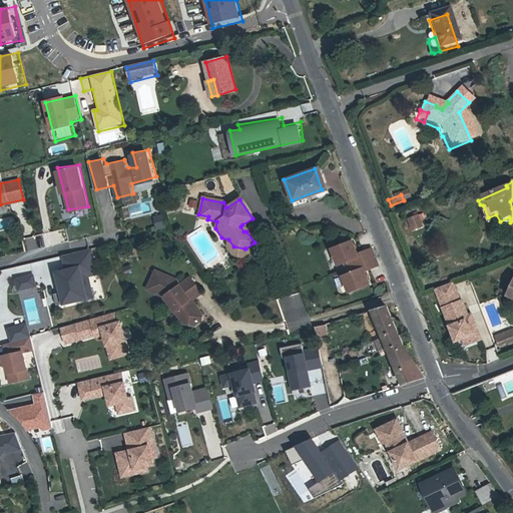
[(151,215),(155,228),(164,226),(160,213),(151,215)]
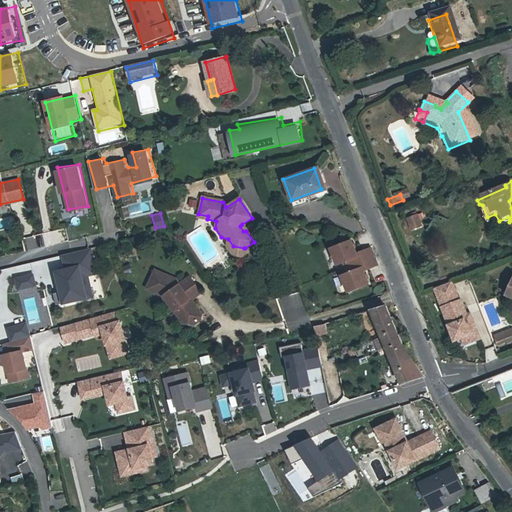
[(411,220),(402,224),(406,234),(415,230),(411,220)]
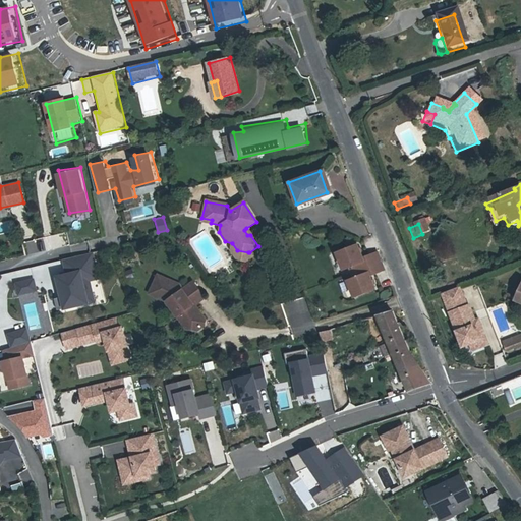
[(237,250),(232,243),(230,250),(237,259),(244,262),(251,256),(249,252),(248,252),(237,250)]
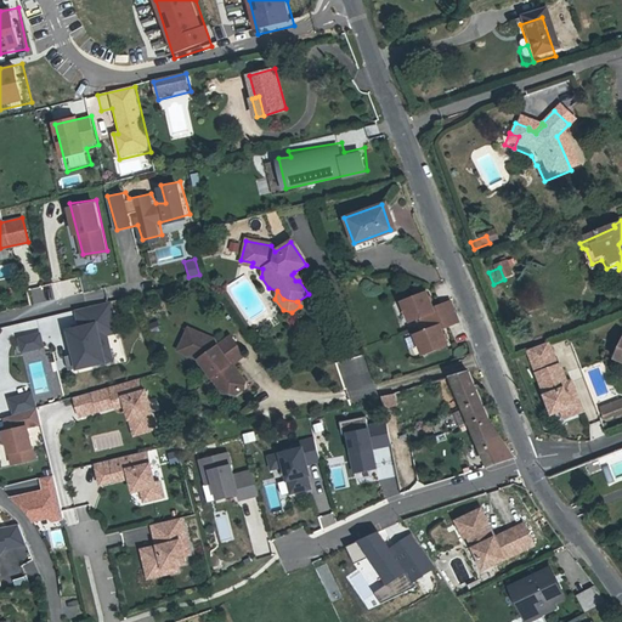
[(413,329),(450,317),(446,307),(429,312),(422,294),(397,301),(403,321),(410,320),(413,329)]
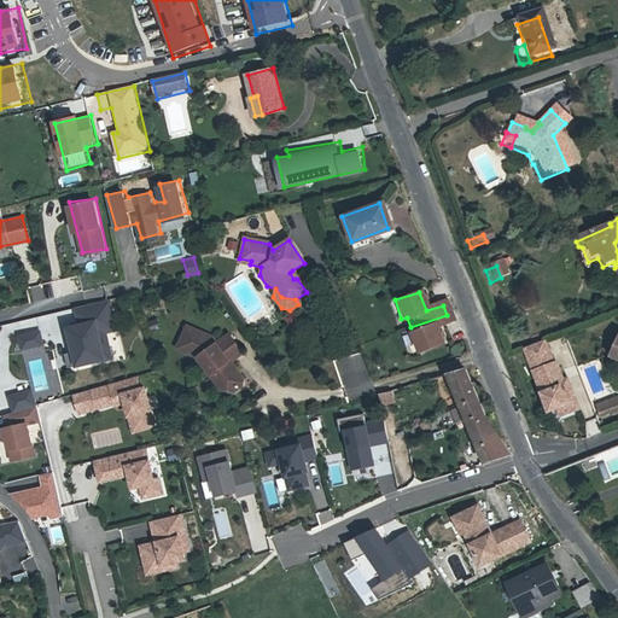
[(109,299),(76,308),(80,326),(65,330),(69,340),(71,340),(77,365),(110,357),(103,321),(114,319),(109,299)]
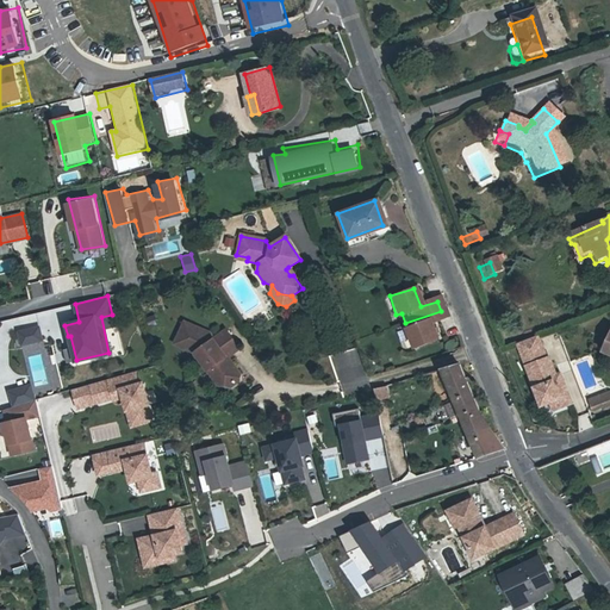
[(444,322),(441,311),(405,323),(409,334),(403,336),(409,353),(433,344),(428,328),(444,322)]
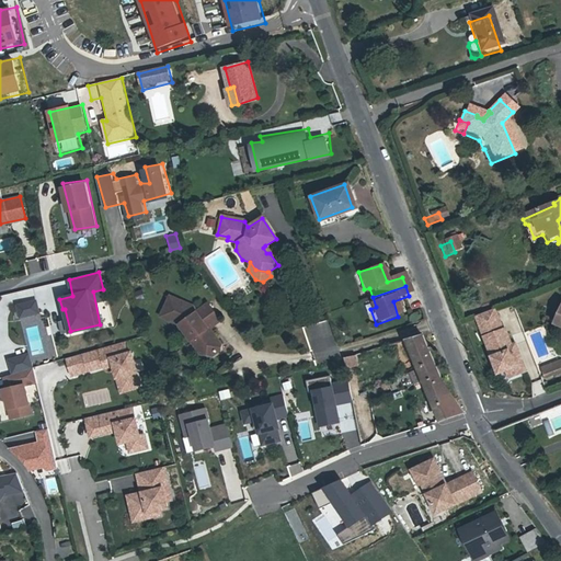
[(159,316),(178,323),(190,341),(193,338),(204,354),(208,355),(217,350),(218,344),(210,333),(205,332),(206,324),(210,325),(218,320),(206,302),(195,310),(191,305),(168,295),(159,316)]
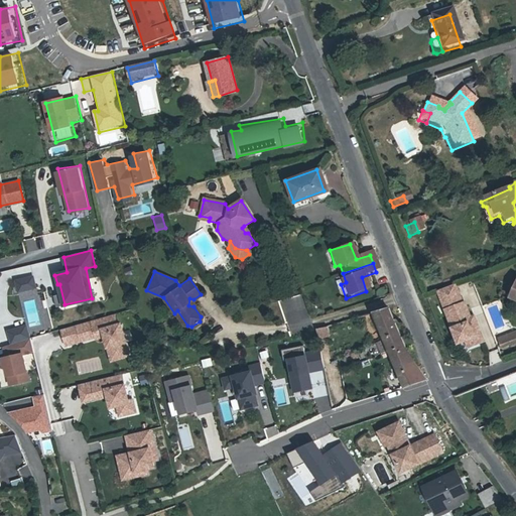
[(35,287),(33,277),(17,281),(19,290),(35,287)]
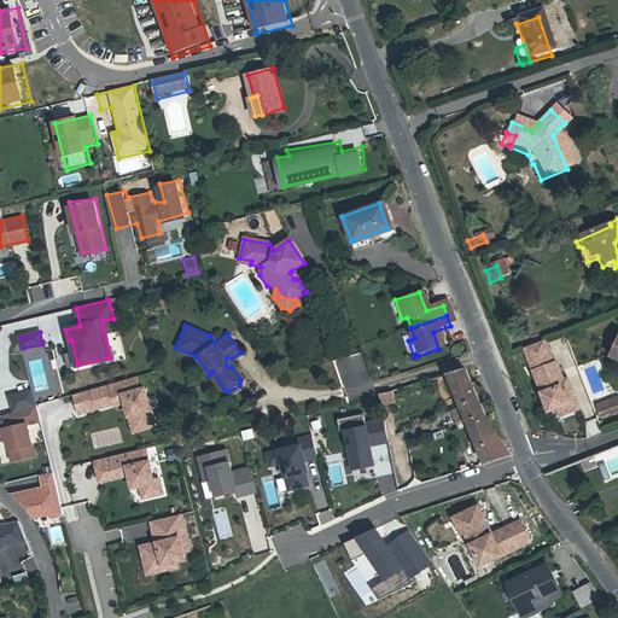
[(547,339),(528,347),(552,409),(559,407),(561,415),(583,408),(571,375),(567,377),(560,359),(555,359),(547,339)]
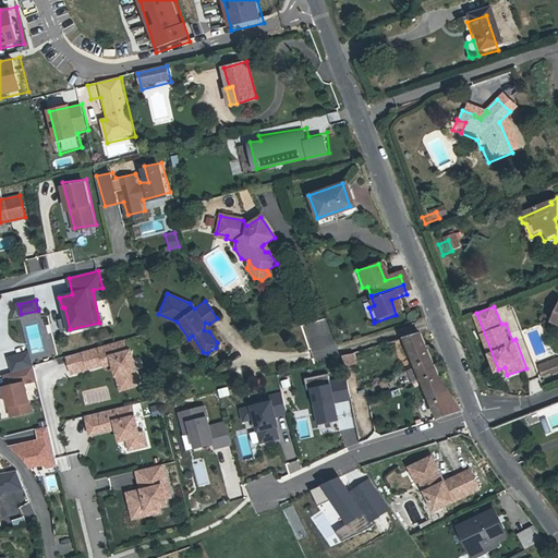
[(422,378),(438,417),(460,409),(438,377),(420,332),(404,337),(416,366),(422,378)]
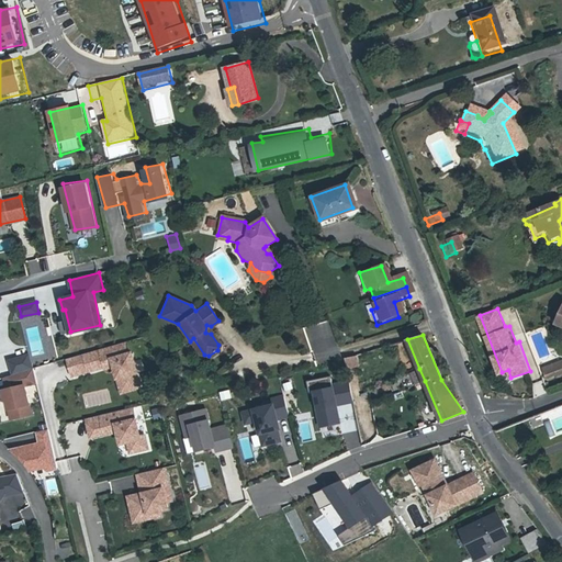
[(193,338),(190,341),(199,355),(204,355),(193,338)]
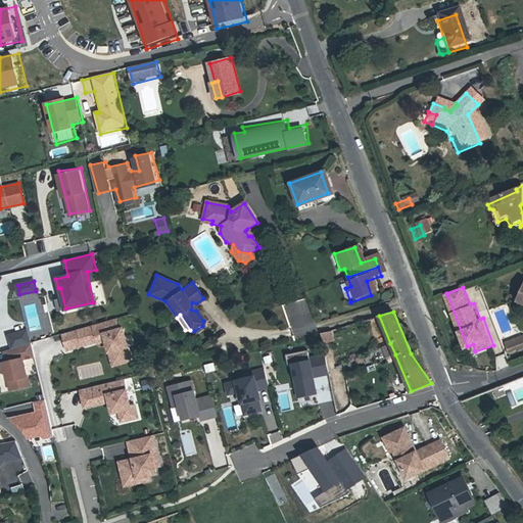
[(121,325),(116,317),(62,334),(68,350),(104,343),(112,366),(133,359),(132,344),(126,325),(121,325)]
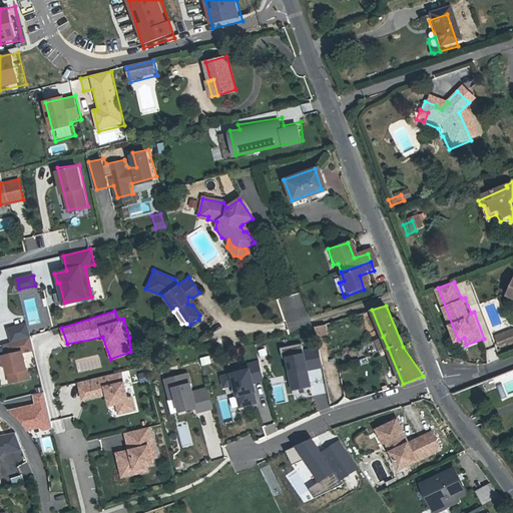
[(10,330),(14,341),(31,336),(27,324),(10,330)]
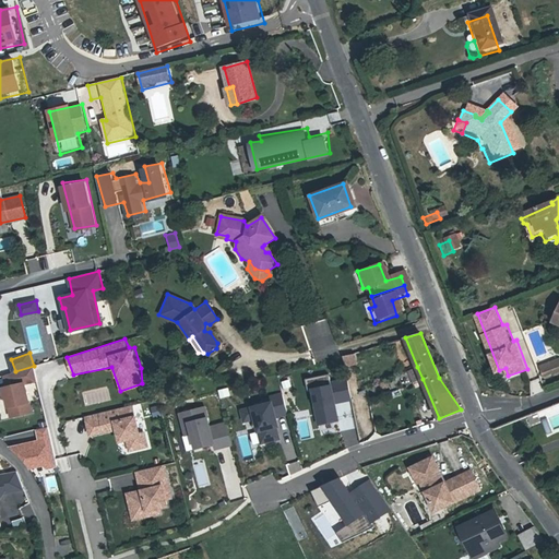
[(341,354),(342,365),(355,364),(353,353),(341,354)]
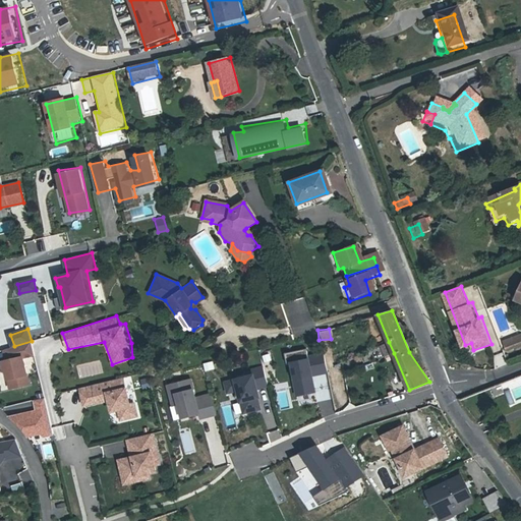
[(512,340),(516,347),(520,344),(520,338),(520,336),(512,340)]
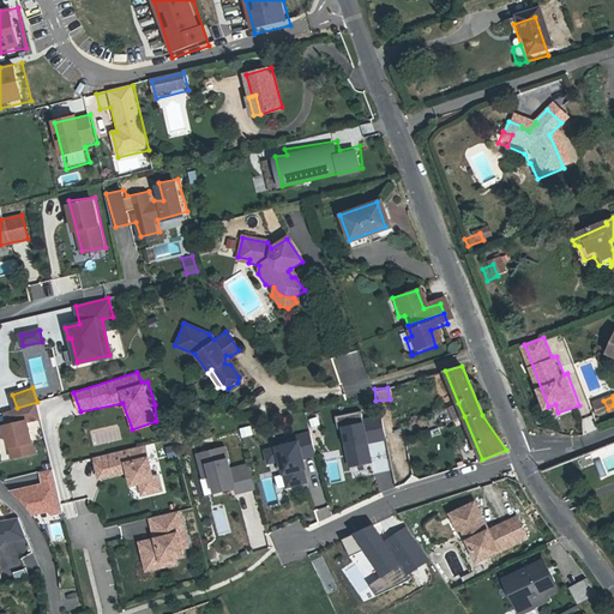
[(608,409),(603,401),(593,407),(599,415),(608,409)]
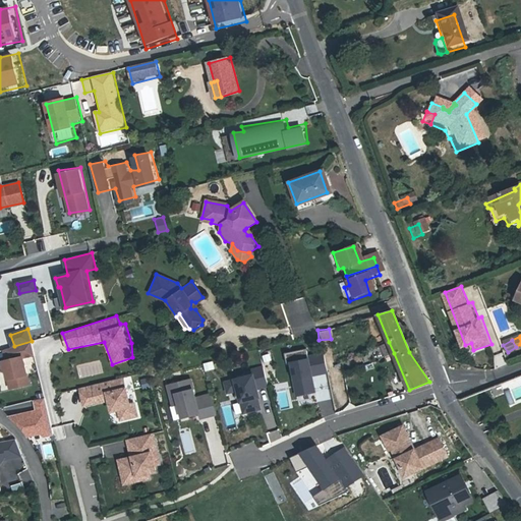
[(36,354),(33,341),(14,346),(6,349),(8,360),(4,361),(6,370),(8,370),(12,388),(31,384),(24,357),(36,354)]
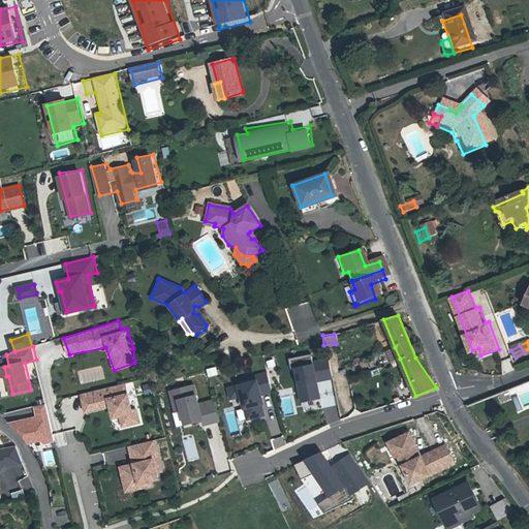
[(400,359),(395,347),(387,349),(393,362),(400,359)]
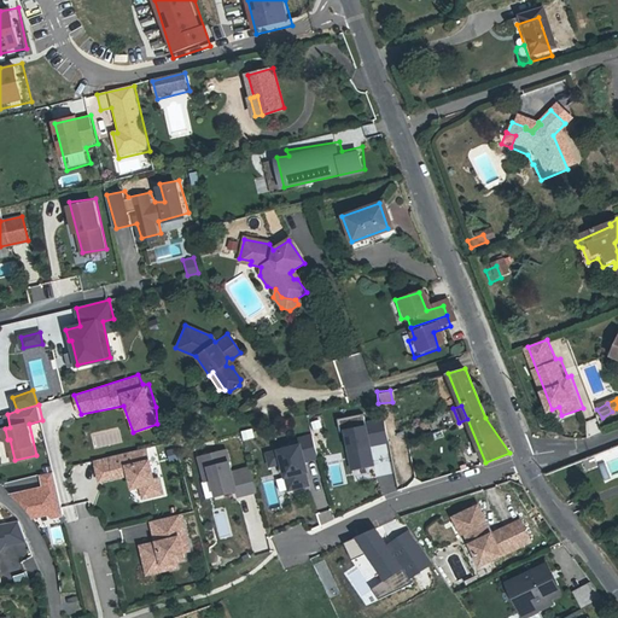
[(365,423),(362,412),(337,418),(339,431),(343,430),(347,449),(351,448),(355,467),(372,464),(368,444),(369,444),(369,443),(365,423)]
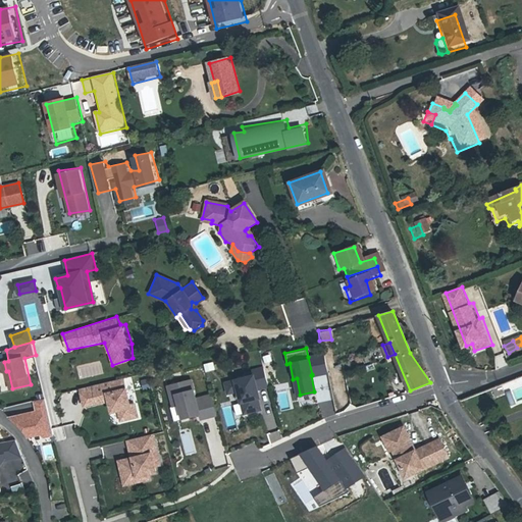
[(308,357),(312,374),(328,371),(324,353),(308,357)]
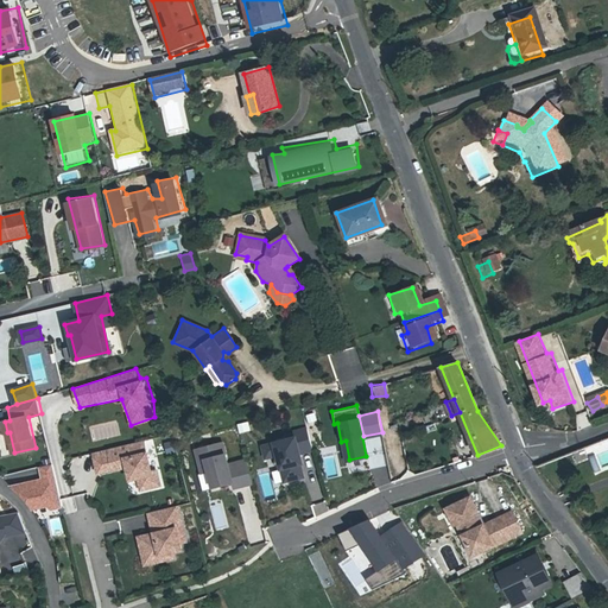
[(587,411),(575,413),(577,430),(590,428),(587,411)]
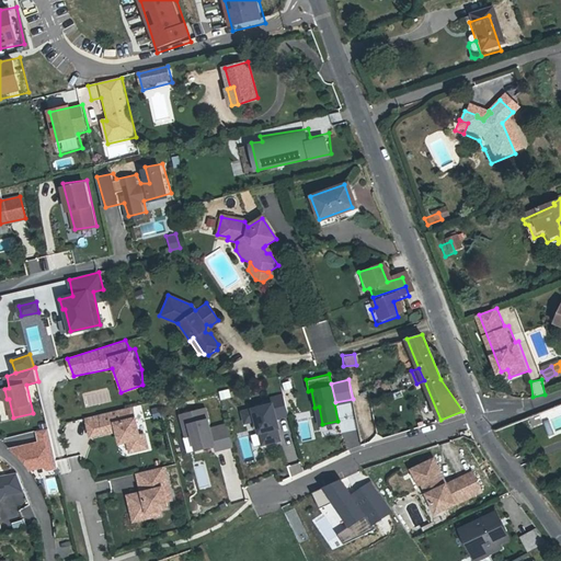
[(218,390),(220,400),(230,397),(228,387),(218,390)]
